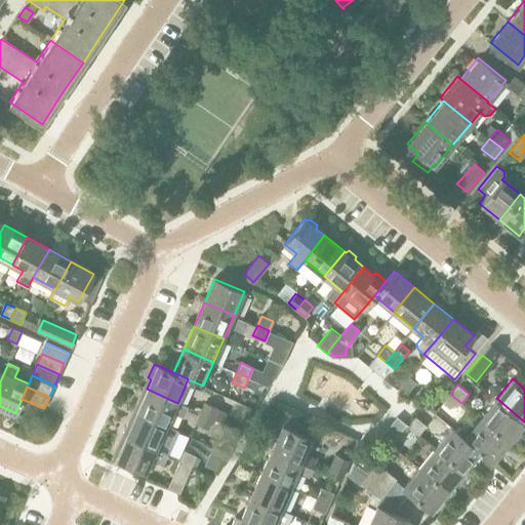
[(136,411),(167,425),(172,413),(183,417),(188,407),(177,403),(147,389),(143,399),(138,397),(132,411),(133,411),(136,413),(136,411)]
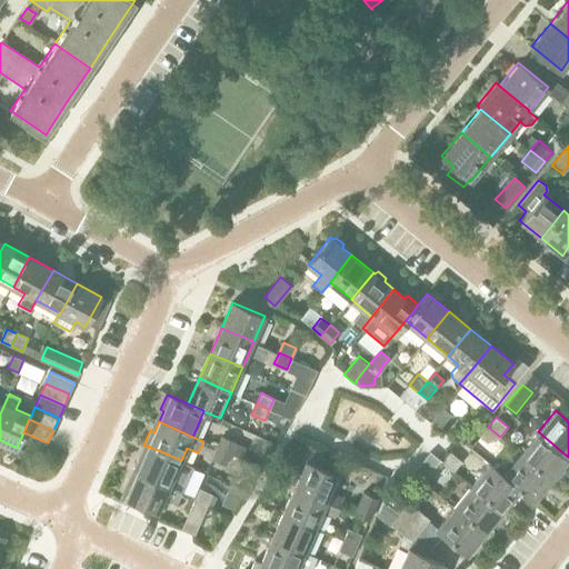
[(499,438),(500,437),(488,427),(480,436),(488,441),(499,438)]
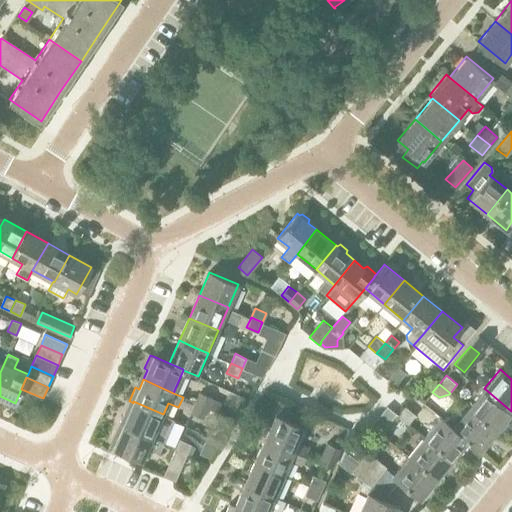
[(507,420),(505,419),(511,411),(484,388),(467,407),(496,430),(496,429),(498,431),(507,420)]
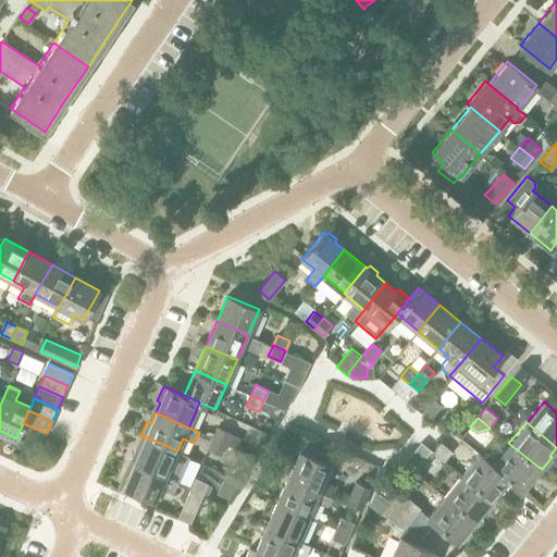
[(218,428),(213,438),(225,444),(231,434),(218,428)]
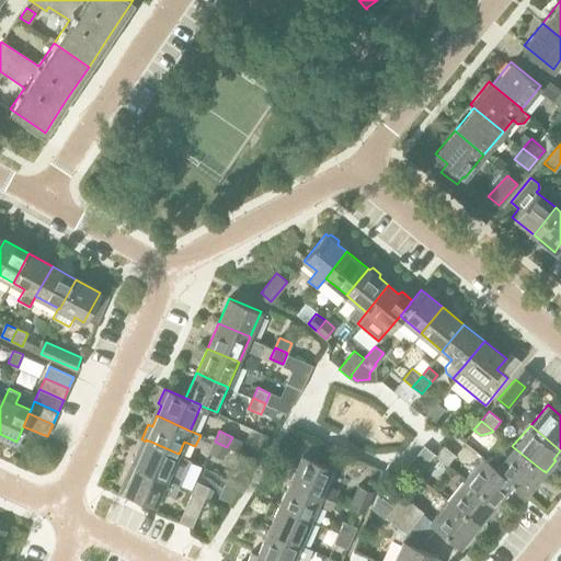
[(132,465),(168,480),(179,454),(146,439),(146,442),(142,439),(133,464),(132,465)]
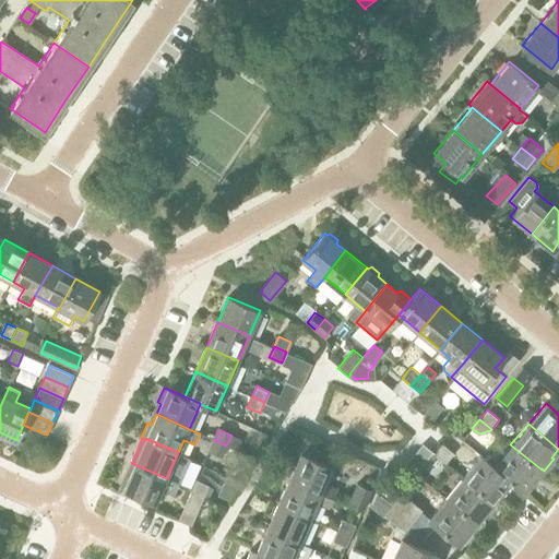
[(226,445),(214,440),(210,451),(222,456),(226,445)]
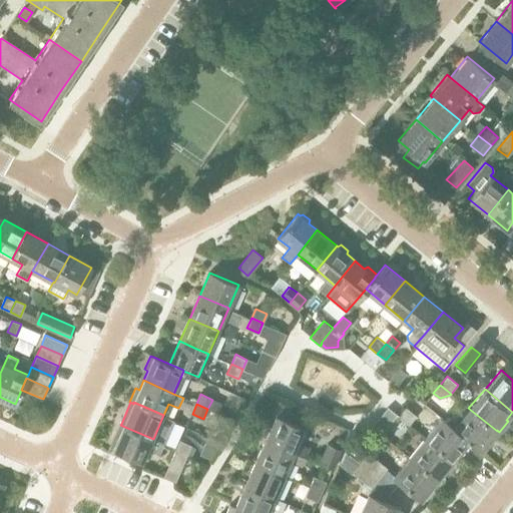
[(372,426),(381,434),(397,415),(388,407),(372,426)]
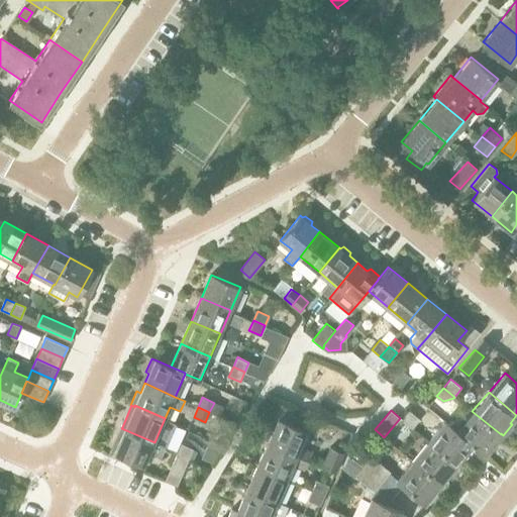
[(401,419),(413,428),(420,419),(409,410),(401,419)]
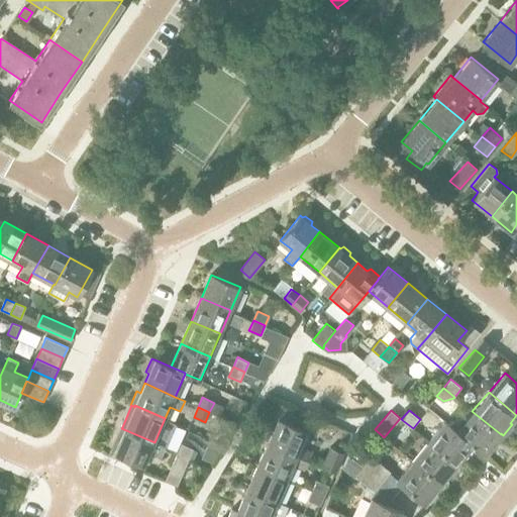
[(272,433),(268,443),(307,460),(311,450),(301,446),(307,433),(292,426),(295,419),(277,411),(268,431),(272,433)]
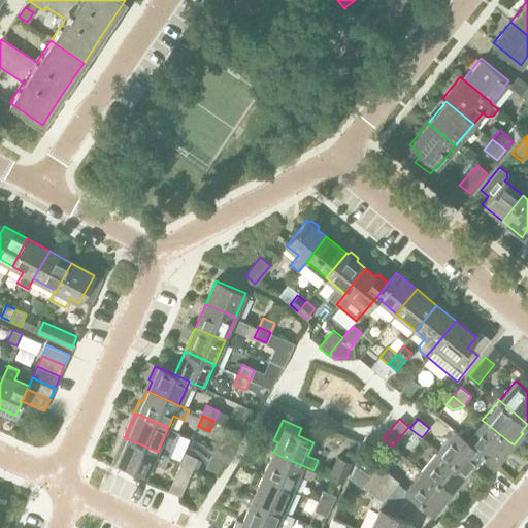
[(473,426),(458,433),(483,454),(495,464),(496,463),(497,464),(506,453),(504,452),(512,443),(482,420),(475,428),(473,426)]
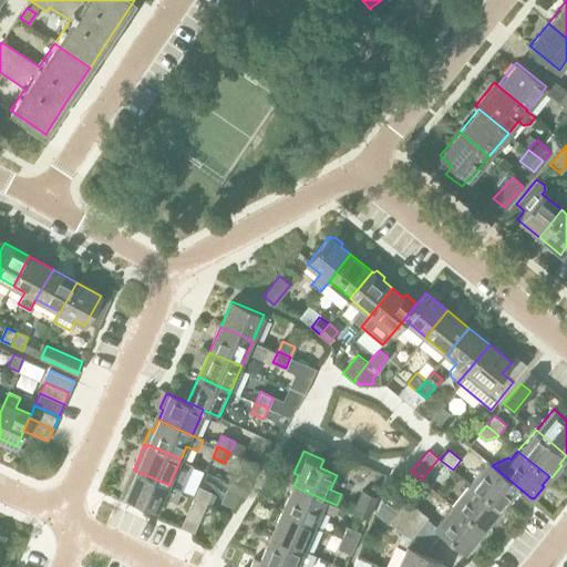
[(487,462),(470,483),(501,508),(502,507),(503,508),(513,497),(511,495),(518,487),(492,465),(487,462)]
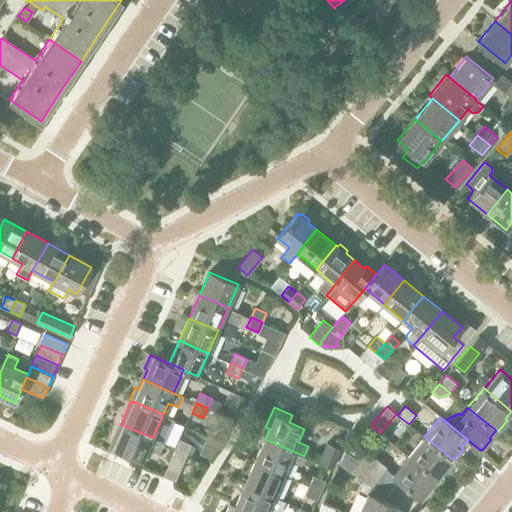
[(162,442),(153,438),(120,424),(121,423),(120,423),(108,450),(127,459),(129,455),(142,461),(148,448),(158,452),(162,442)]
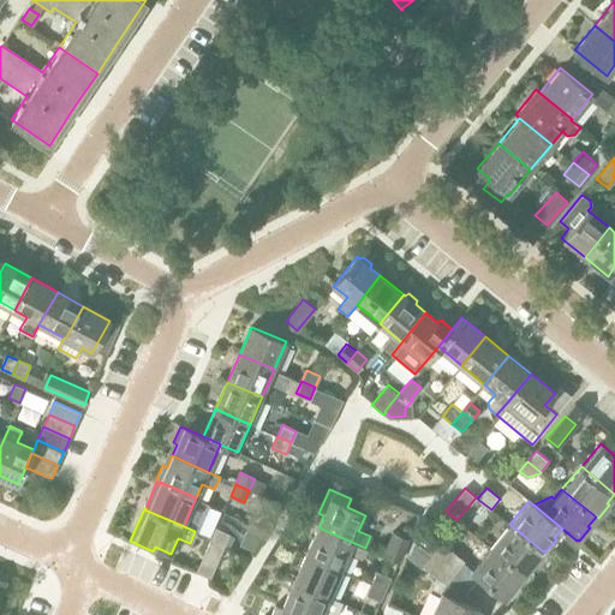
[(459,525),(452,519),(447,525),(455,531),(459,525)]
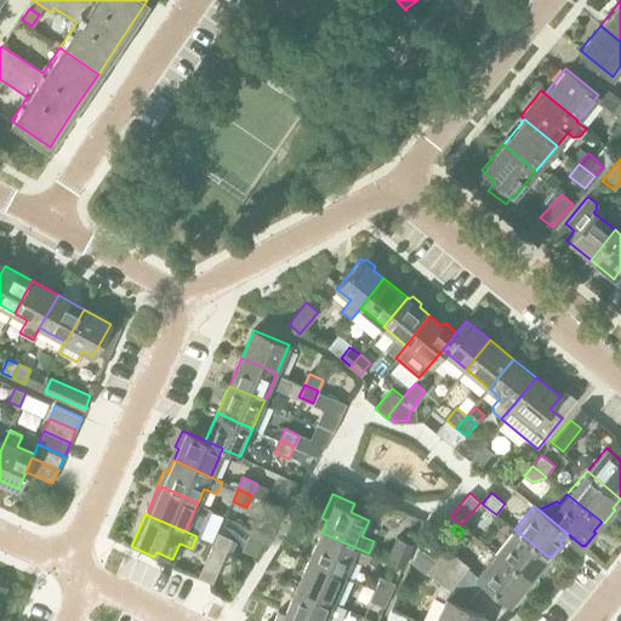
[(541,565),(548,557),(514,529),(495,552),(529,580),(530,579),(533,580),(542,568),(541,565)]
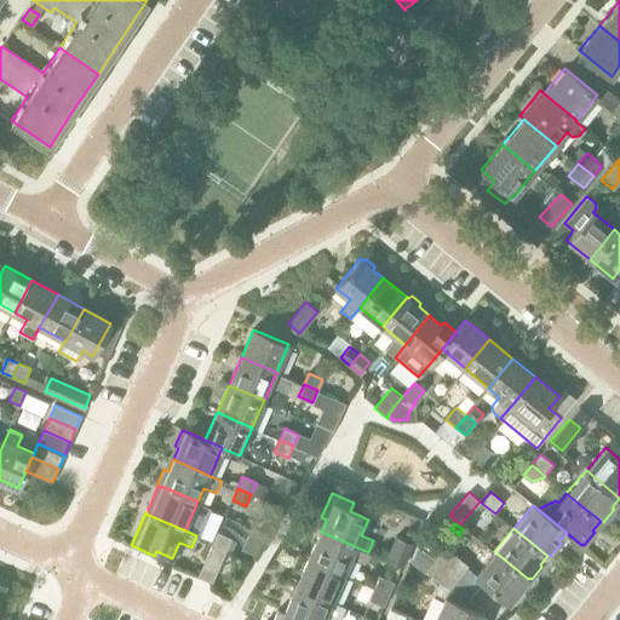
[(321,532),(309,560),(343,575),(351,557),(363,563),(368,552),(321,532)]
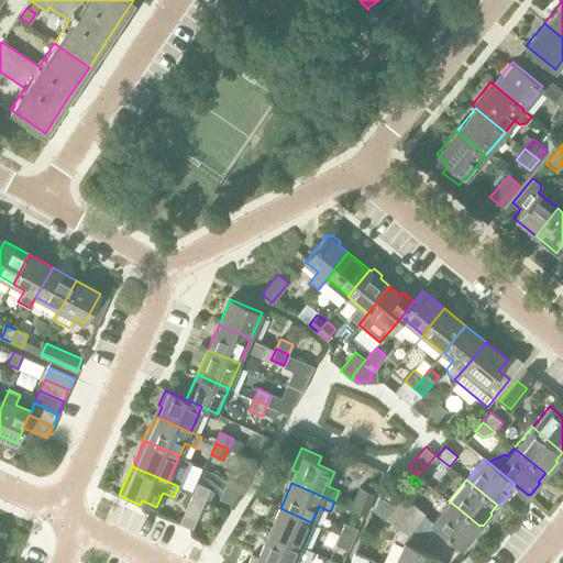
[(210,489),(198,484),(194,494),(206,499),(210,489)]
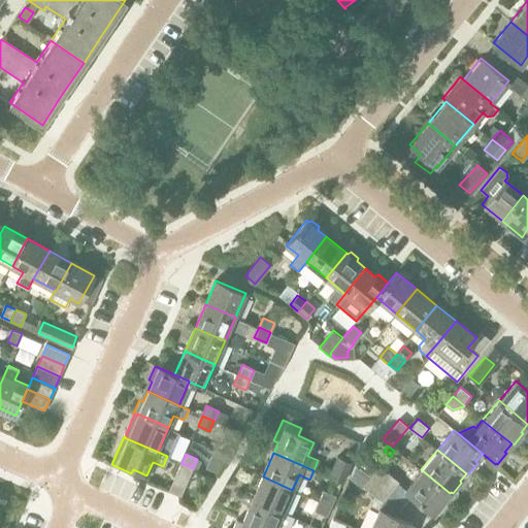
[(351,462),(337,457),(328,476),(342,483),(351,462)]
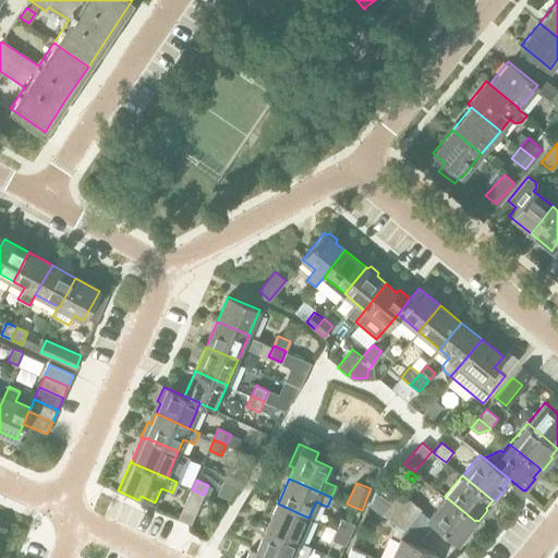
[(395,486),(385,483),(381,490),(391,495),(395,486)]
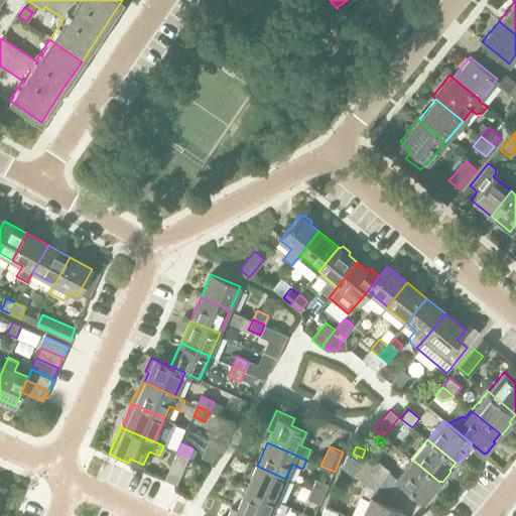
[(178,480),(188,458),(177,453),(167,476),(178,480)]
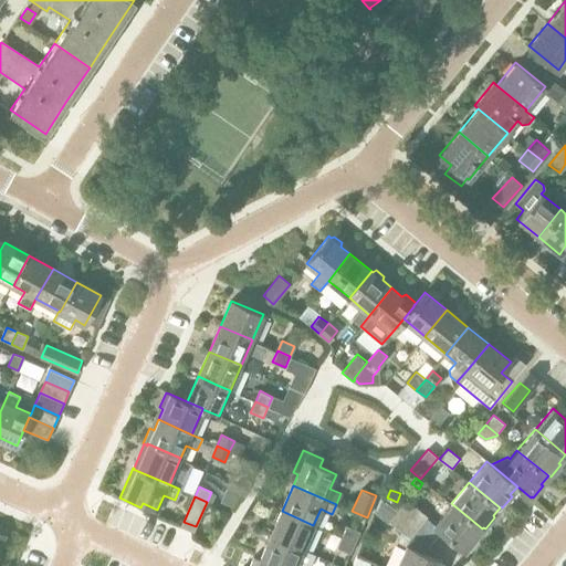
[(418,527),(398,511),(380,500),(376,511),(409,538),(418,527)]
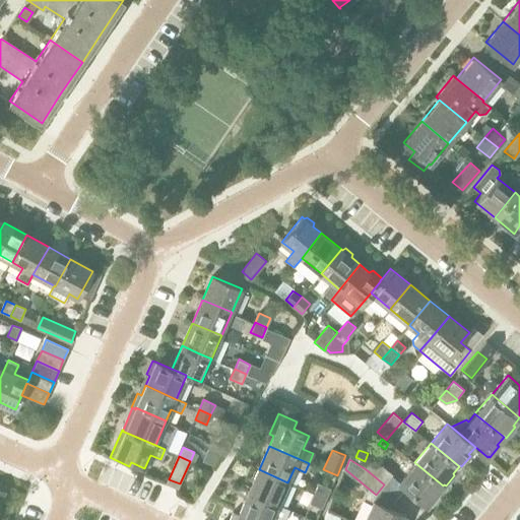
[(374,459),(366,469),(384,484),(392,474),(374,459)]
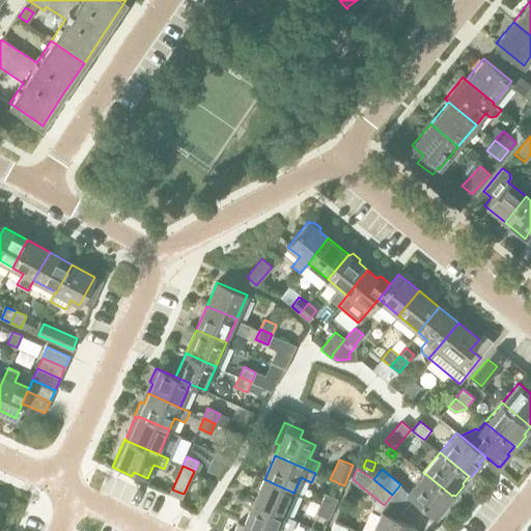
[(446,504),(452,496),(423,472),(408,493),(437,515),(438,514),(439,516),(448,505),(446,504)]
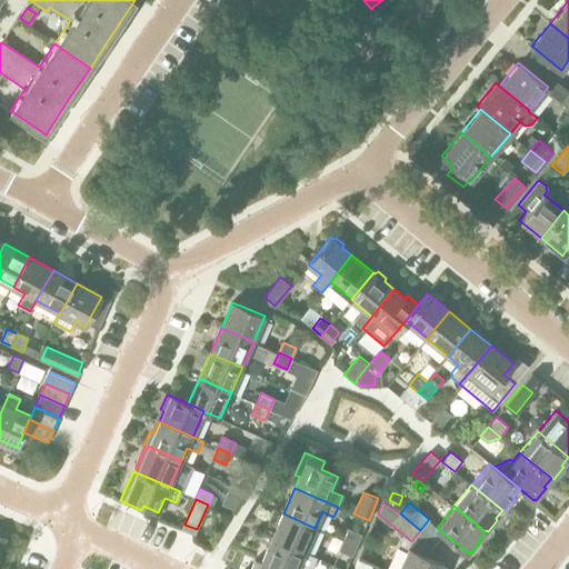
[(283,513),(272,538),(303,552),(315,528),(283,513)]
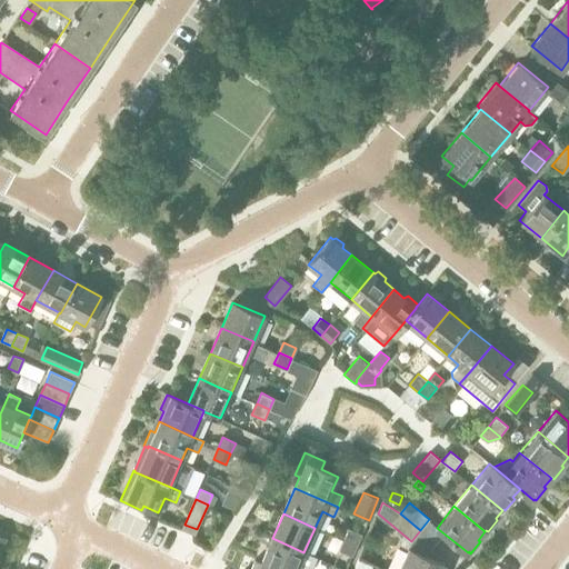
[(349,530),(343,541),(357,547),(362,536),(349,530)]
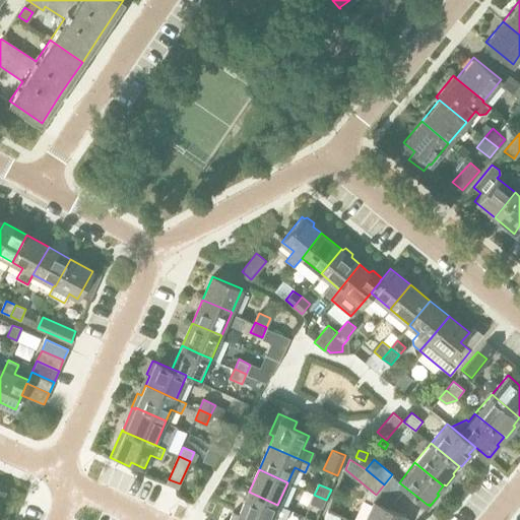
[(249,492),(239,515),(250,519),(270,519),(273,515),(284,519),(288,510),(277,505),(249,492)]
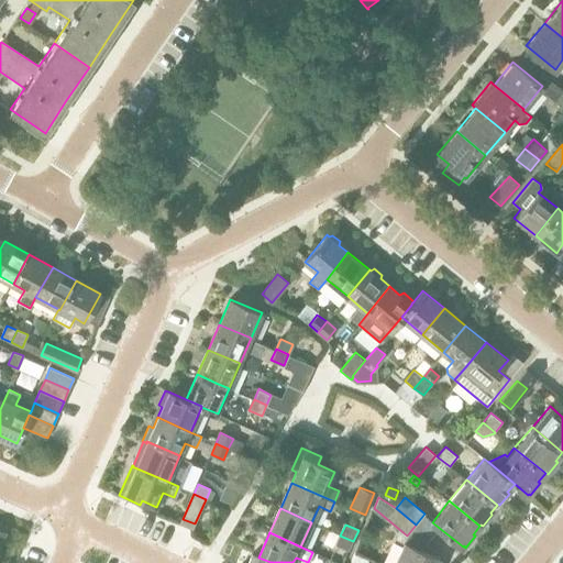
[(349,551),(353,541),(340,536),(335,545),(349,551)]
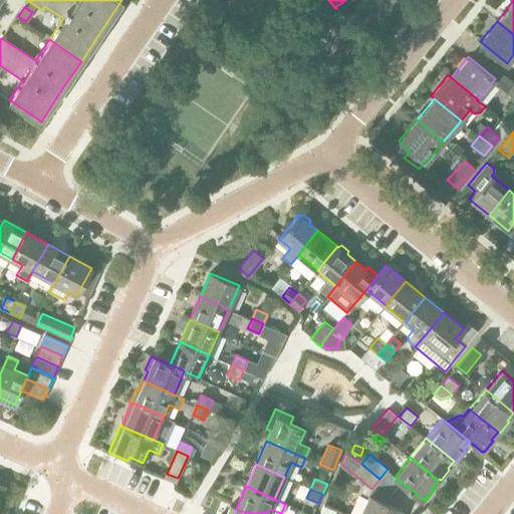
[(369,496),(360,513),(400,513),(403,510),(369,496)]
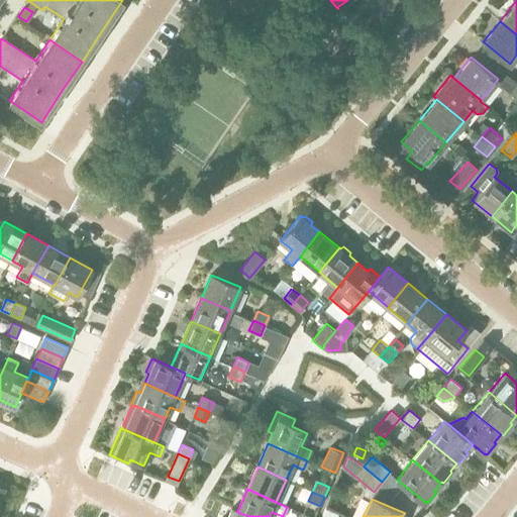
[(321,516),(336,516),(338,514),(325,508),(321,516)]
